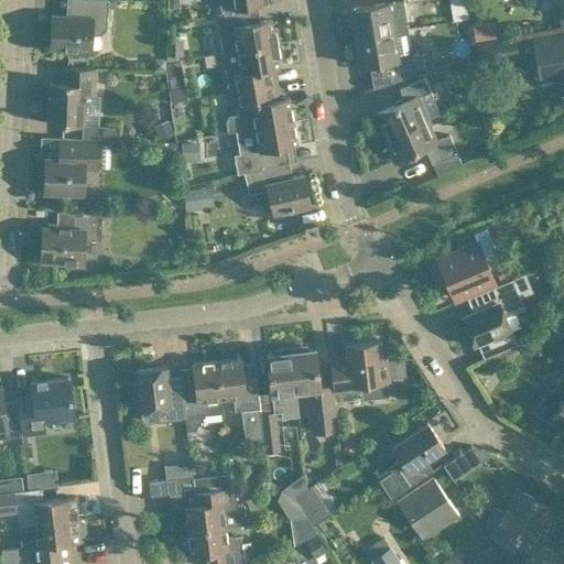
[(65,53),(87,54),(91,54),(91,34),(98,35),(101,33),(105,31),(107,26),(107,0),(66,0),(66,15),(52,14),(51,47),(65,49),(65,53)]
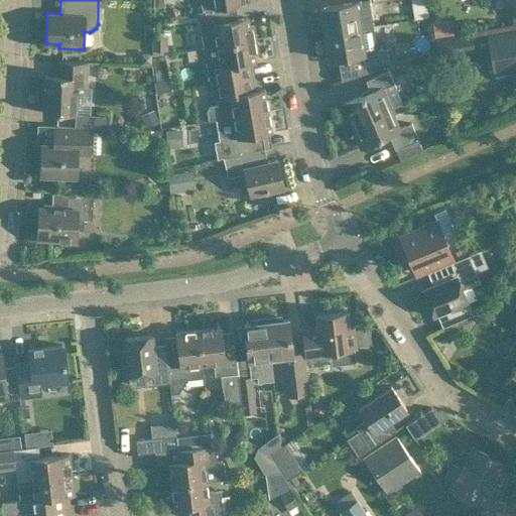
[(203,11),(236,5),(240,5),(239,0),(201,0),(203,11)]
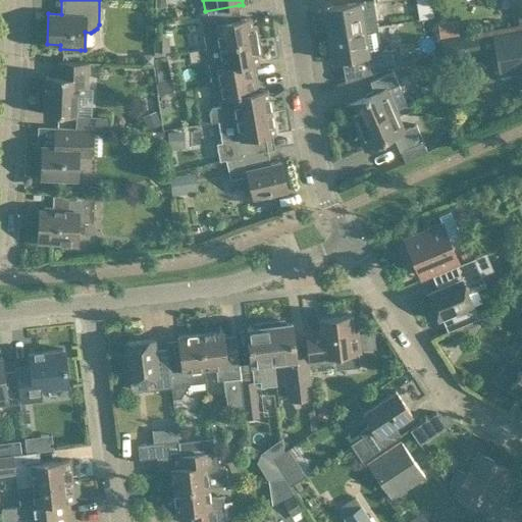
[(364,28),(364,27),(362,15),(375,13),(372,0),(368,0),(344,4),(323,8),(328,34),(364,28)]
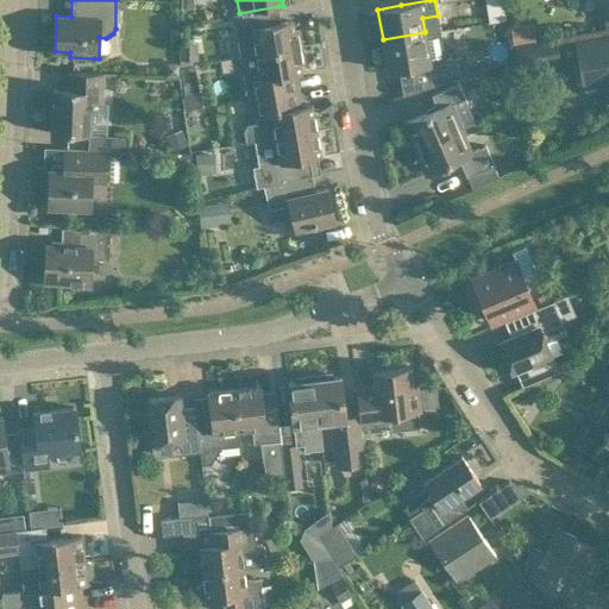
[(503,0),(485,0),(490,22),(507,19),(503,0)]
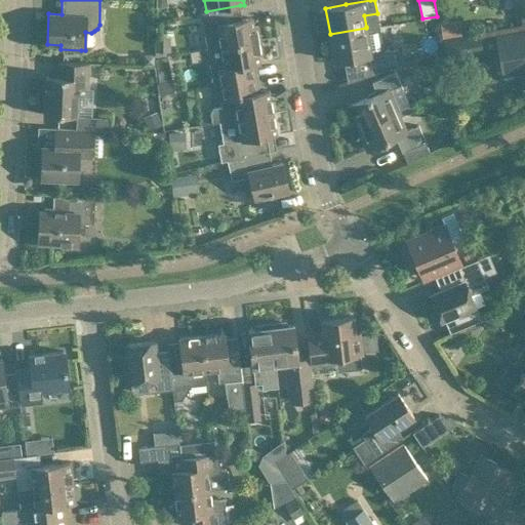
[(524,0),(515,0),(517,13),(524,11),(524,0)]
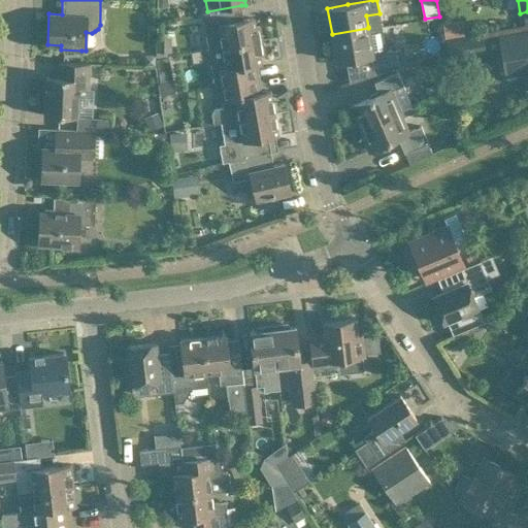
[(207,11),(202,12),(206,34),(208,48),(223,46),(262,39),(260,26),(255,26),(254,18),(243,20),(241,5),(207,11)]
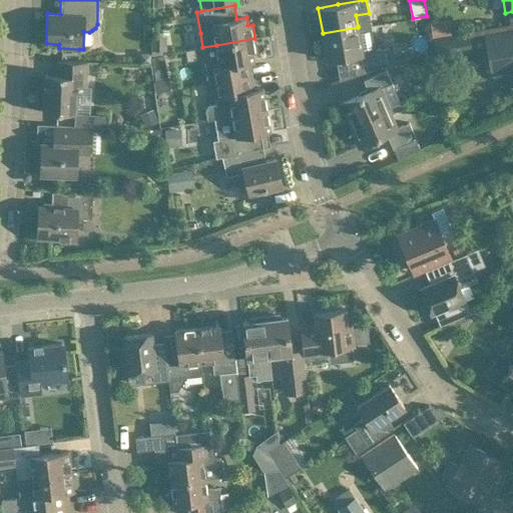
[(448,18),(430,21),(432,36),(451,33),(448,18)]
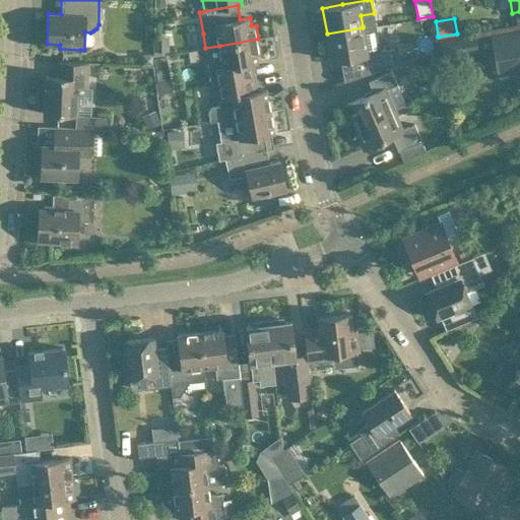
[(380,51),(378,39),(376,24),(363,26),(363,27),(327,34),(331,60),(366,54),(370,73),(396,64),(394,48),(380,51)]
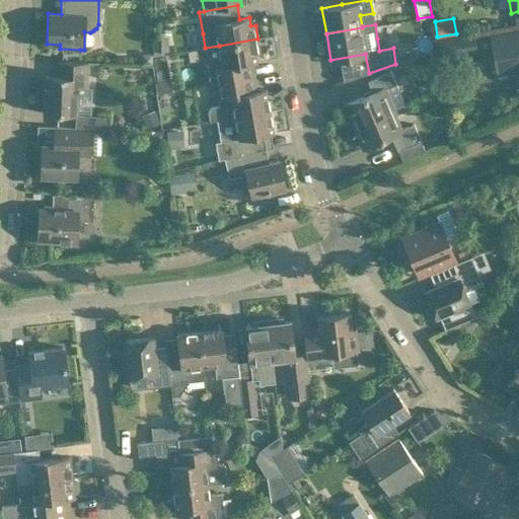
[(474,32),(438,39),(441,56),(477,50),(474,32)]
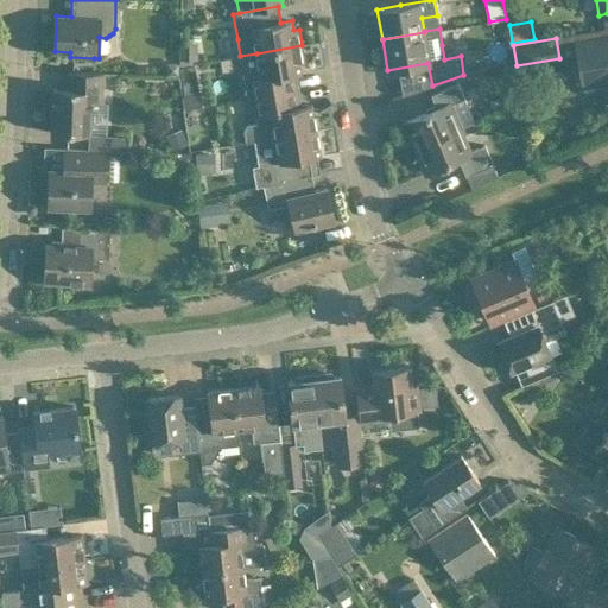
[(607,39),(575,46),(576,46),(581,73),(589,78),(599,77),(603,101),(607,105),(607,103),(607,39)]
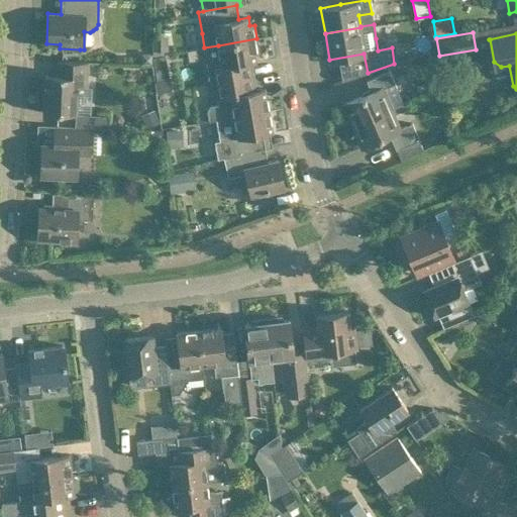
[(204,47),(201,48),(203,62),(207,62),(210,83),(215,82),(215,83),(252,76),(250,63),(255,62),(254,54),(259,53),(256,38),(218,45),(204,47)]
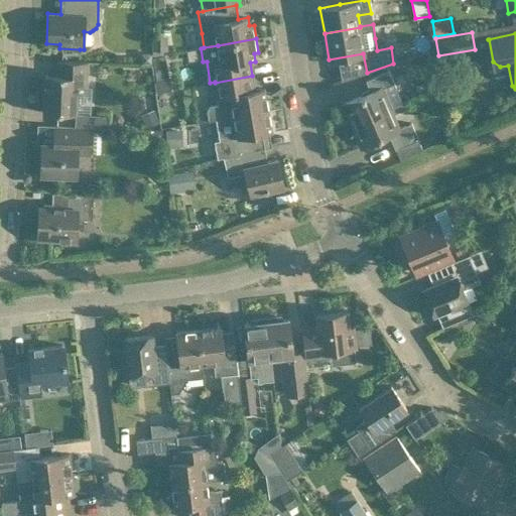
[(140,52),(140,63),(151,63),(151,52),(140,52)]
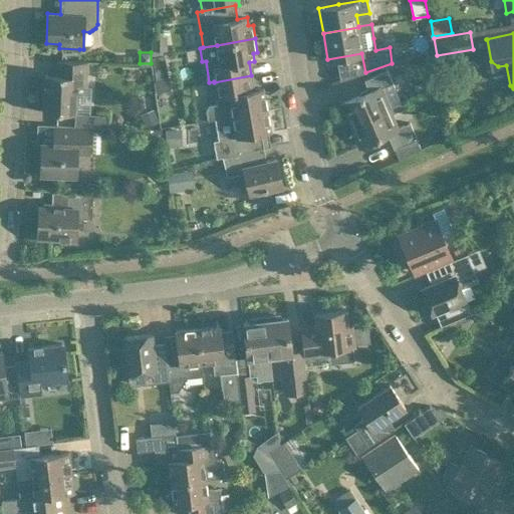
[(43,112),(63,113),(68,113),(76,113),(77,85),(86,86),(87,62),(81,61),(77,61),(57,61),(56,75),(44,75),(43,112)]
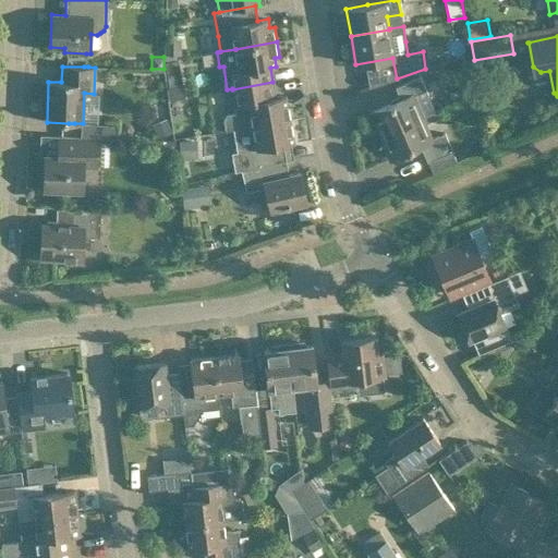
[(170,88),(168,88),(169,99),(186,96),(182,76),(169,80),(170,88)]
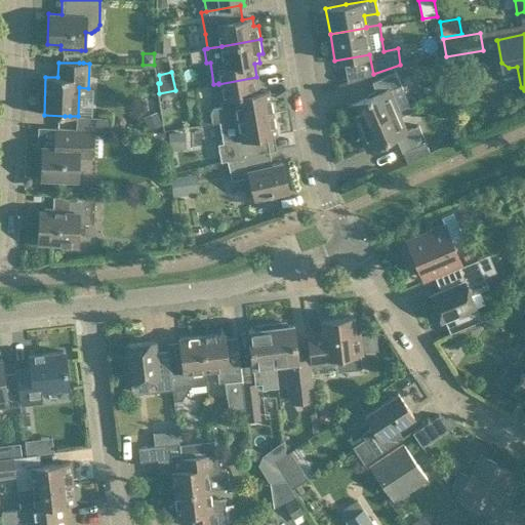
[(359,126),(398,110),(389,89),(401,84),(396,72),(371,82),(377,93),(348,106),(353,116),(354,116),(359,126)]
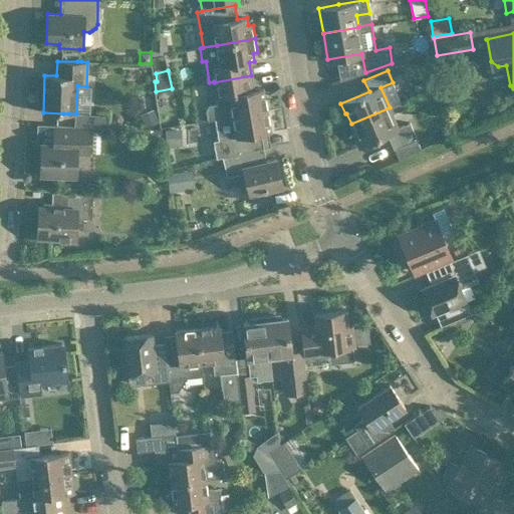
[(251,75),(214,82),(217,103),(209,105),(206,110),(208,120),(215,118),(267,109),(263,88),(253,89),(251,75)]
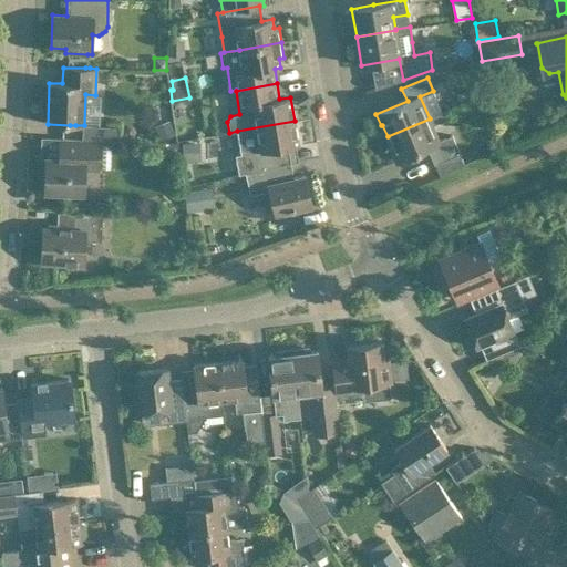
[(439,141),(430,119),(388,136),(392,148),(391,150),(395,161),(428,147),(434,165),(435,165),(440,175),(464,164),(460,154),(461,154),(452,135),(439,141)]
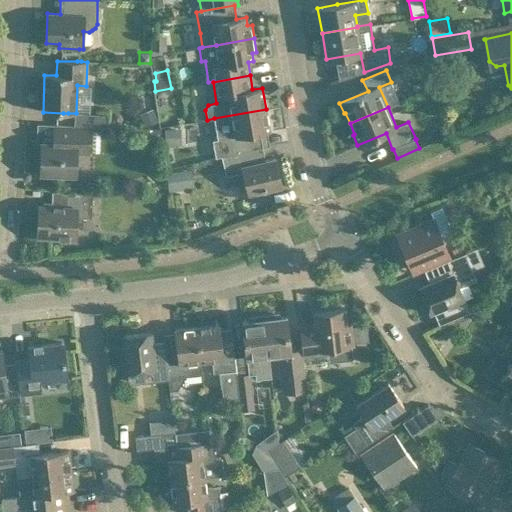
[(153,108),(140,114),(145,125),(158,120),(153,108)]
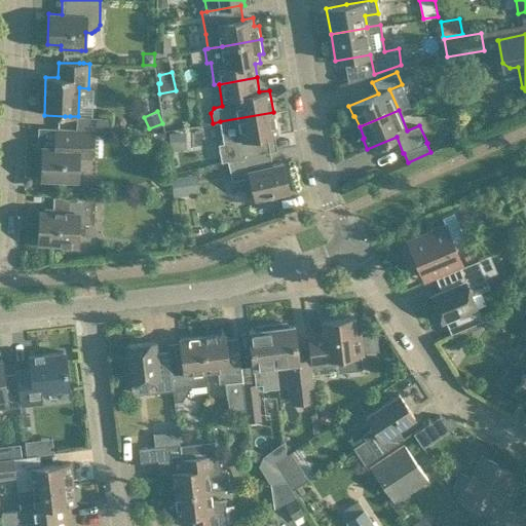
[(218,143),(222,162),(228,161),(267,152),(269,151),(267,137),(277,135),(273,112),(220,121),(224,143),(218,143)]
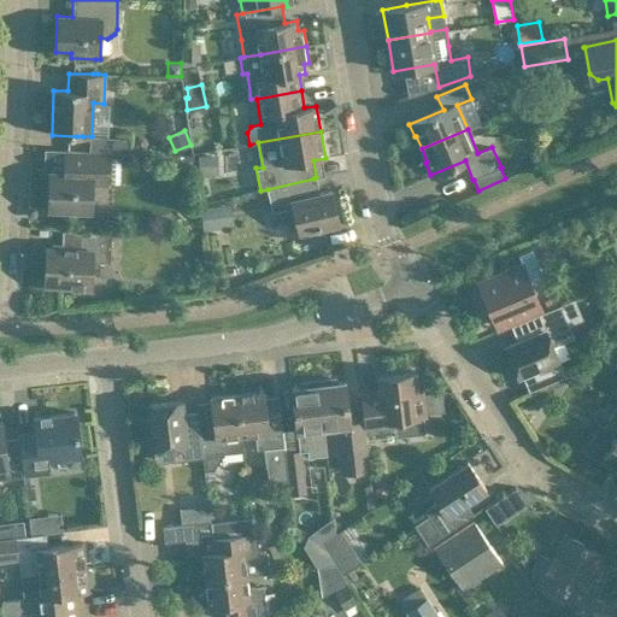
[(109,153),(97,153),(89,153),(65,152),(65,172),(51,171),(48,210),(90,212),(92,184),(107,184),(109,153)]
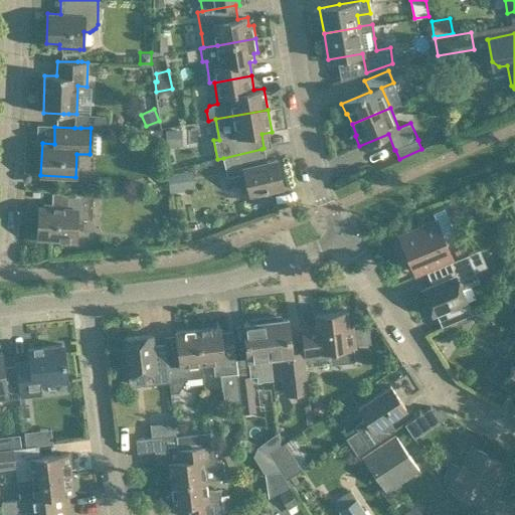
[(156,131),(145,137),(151,149),(163,143),(156,131)]
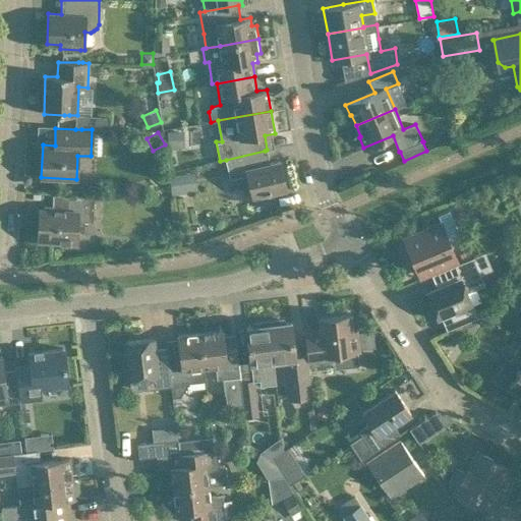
[(180,132),(167,133),(167,147),(180,147),(180,132)]
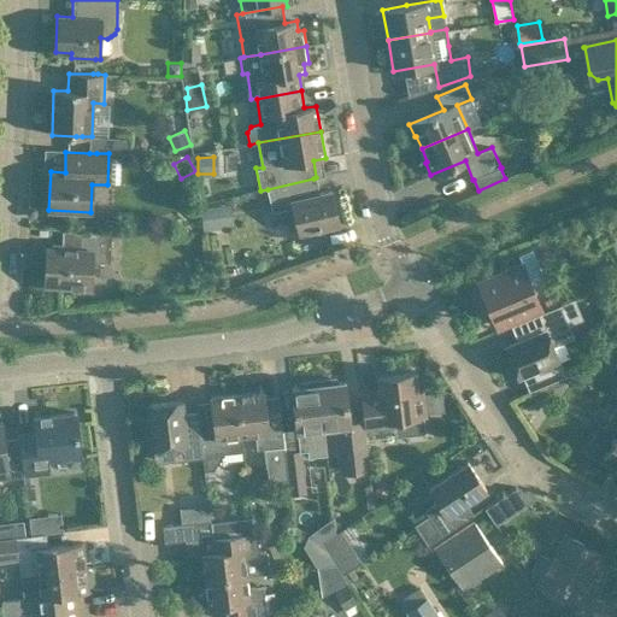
[(313,178),(268,189),(272,212),(293,207),(294,211),(299,234),(340,224),(331,191),(318,194),(313,178)]
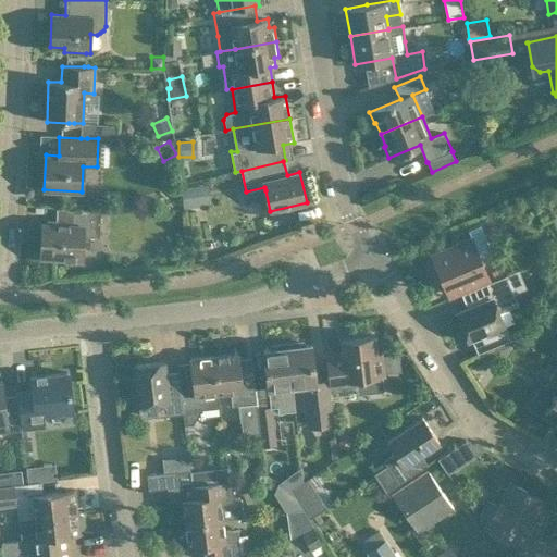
[(183,208),(203,206),(200,186),(181,189),(183,208)]
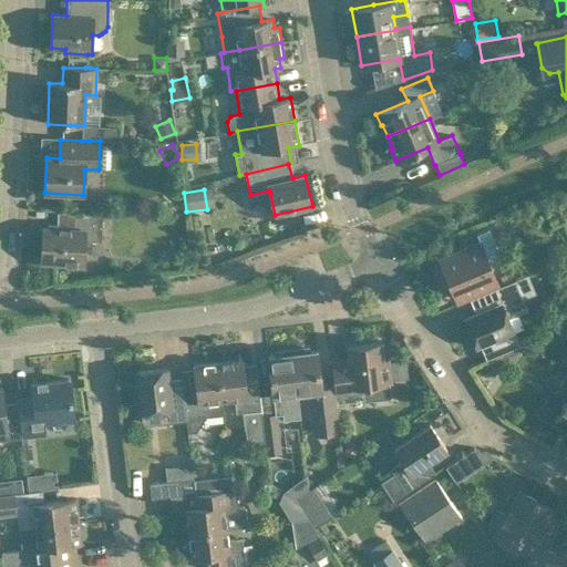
[(102,241),(103,219),(103,214),(80,212),(58,212),(57,227),(43,227),(41,263),(84,265),(85,240),(102,241)]
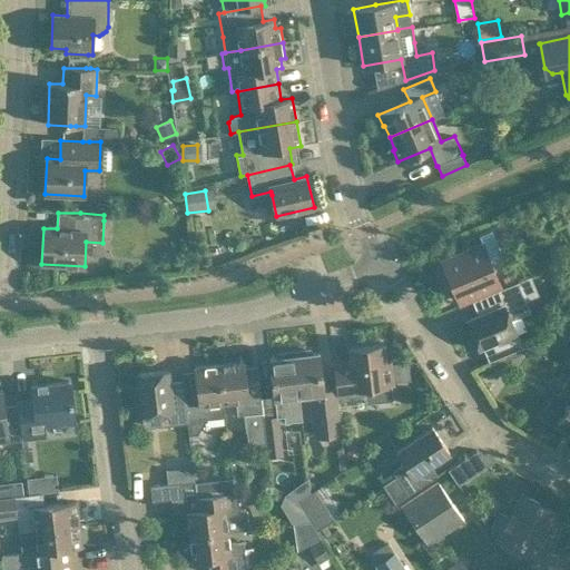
[(482,243),(442,259),(454,291),(461,305),(472,301),(489,293),(501,288),(500,284),(492,265),(491,264),(490,261),(500,256),(501,252),(492,231),(479,235),(482,243)]
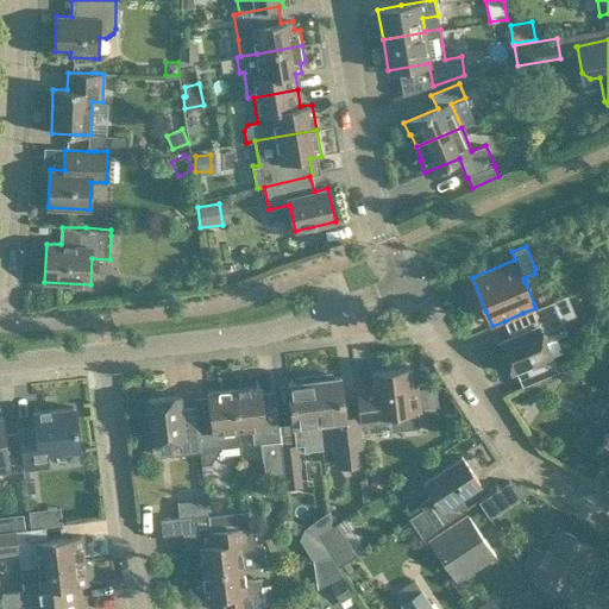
[(608,281),(608,276),(585,287),(598,301),(608,281)]
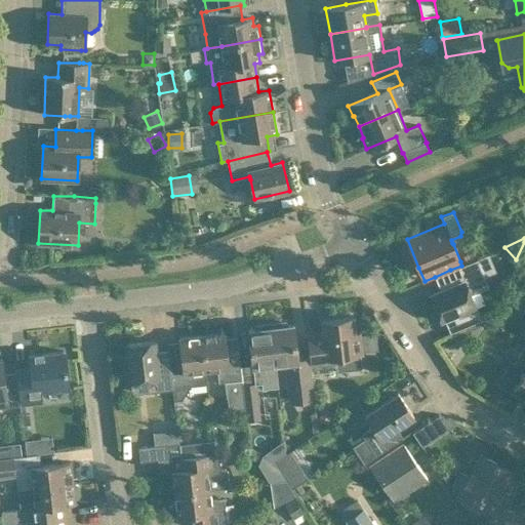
[(480,256),(478,250),(463,255),(466,261),(480,256)]
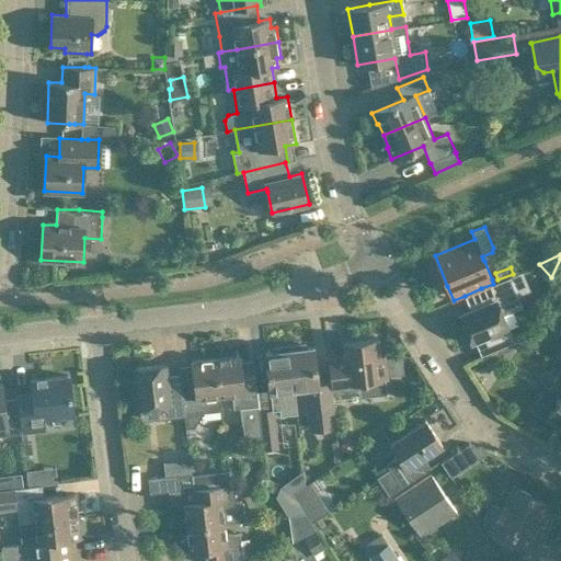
[(471,310),(459,315),(471,343),(474,342),(481,356),(514,342),(508,328),(518,323),(513,310),(522,306),(510,276),(493,284),(481,288),(488,302),(471,310)]
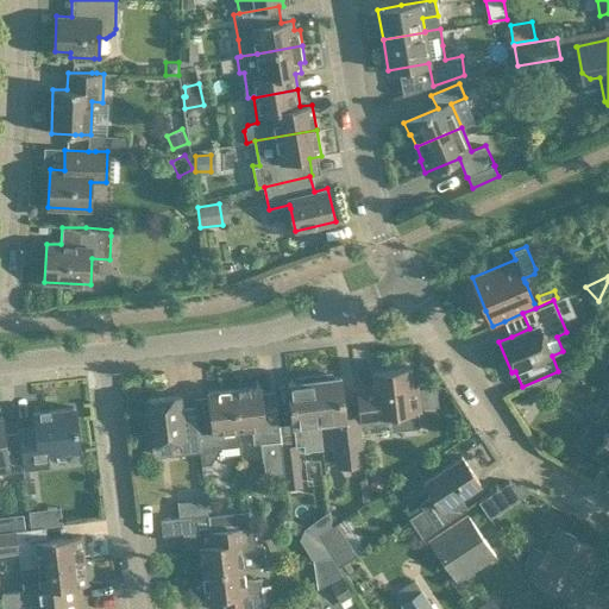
[(390,413),(394,413),(396,413),(419,410),(416,387),(412,388),(409,368),(374,372),(375,387),(357,389),(360,415),(362,422),(390,419),(390,413)]
